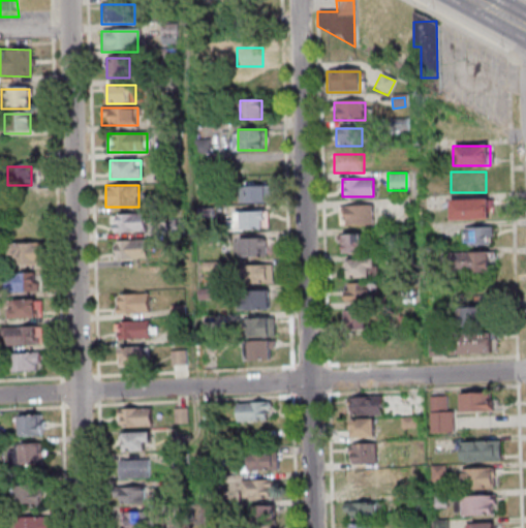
[(269,186),(238,186),(238,203),(269,203),(269,186)]
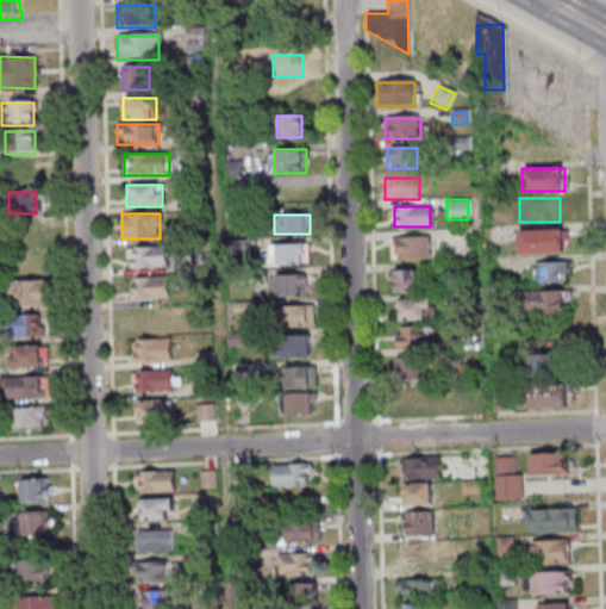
[(518,230),(518,254),(561,254),(561,230),(518,230)]
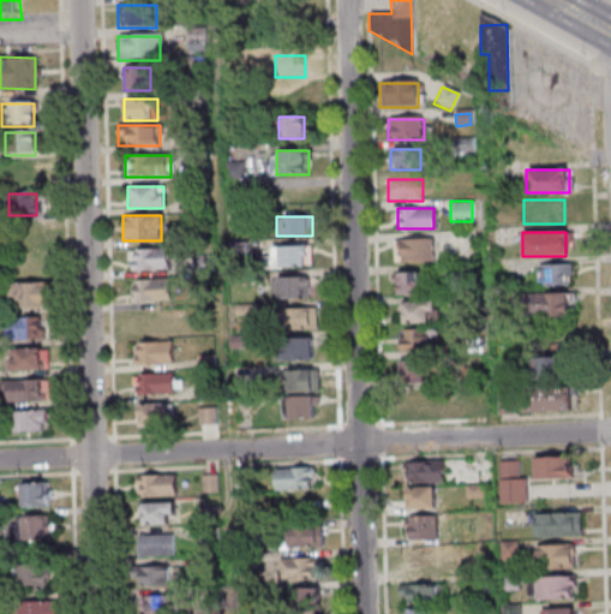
[(394,239),(394,261),(429,261),(429,239),(394,239)]
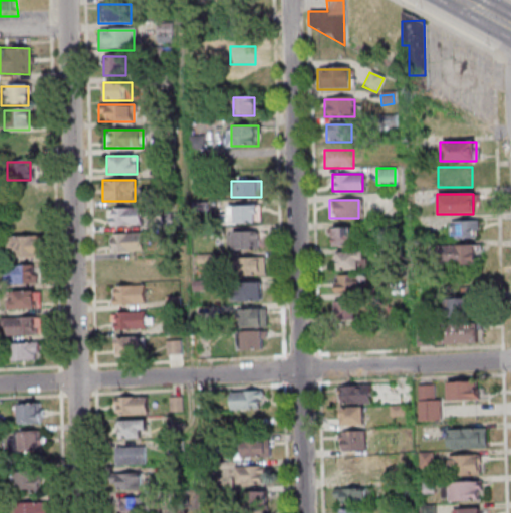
[(223,224),(257,224),(257,206),(223,206),(223,224)]
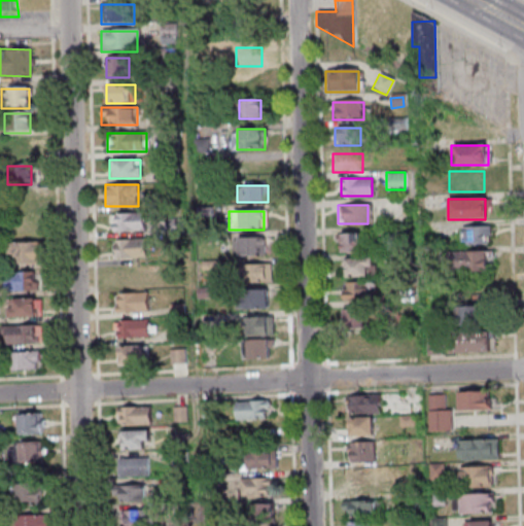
[(143,232),(143,213),(110,213),(110,232),(143,232)]
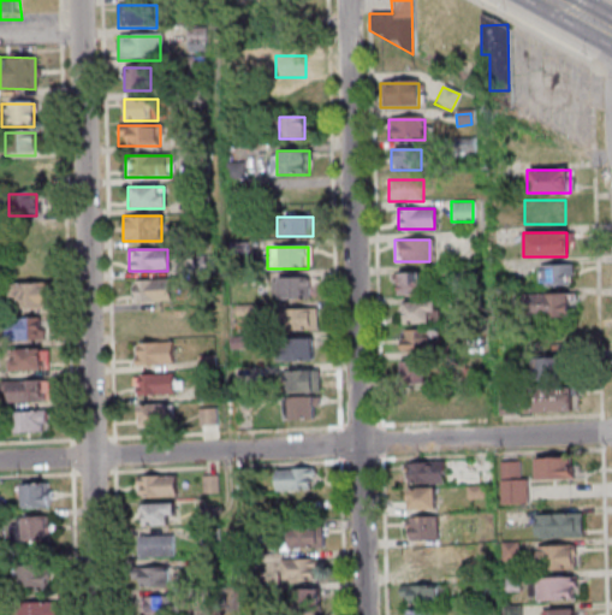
[(570,287),(570,266),(539,266),(539,287),(570,287)]
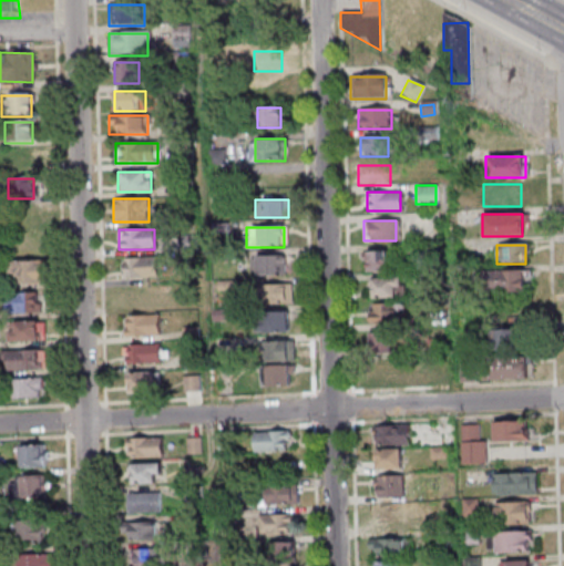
[(362,253),(362,273),(389,273),(389,253),(362,253)]
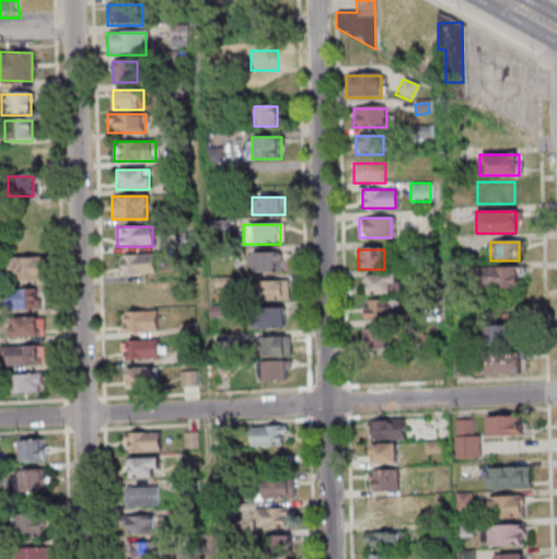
[(246,253),(246,272),(280,272),(280,253),(246,253)]
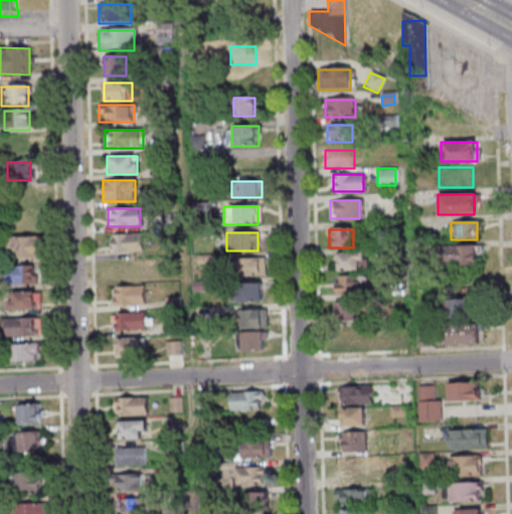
[(108,252),(141,252),(141,234),(108,234),(108,252)]
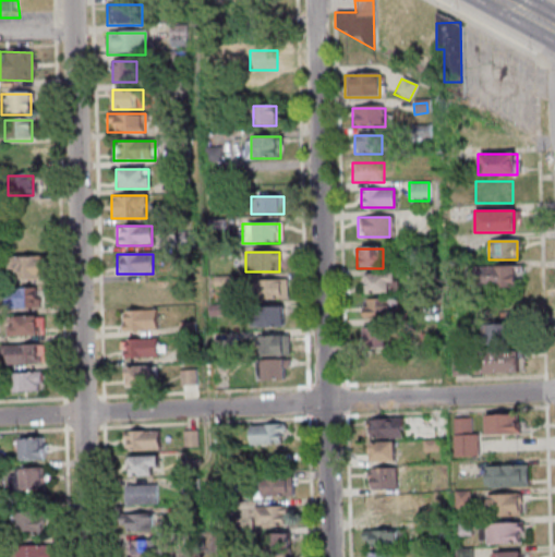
[(9,257),(9,280),(43,280),(43,257),(9,257)]
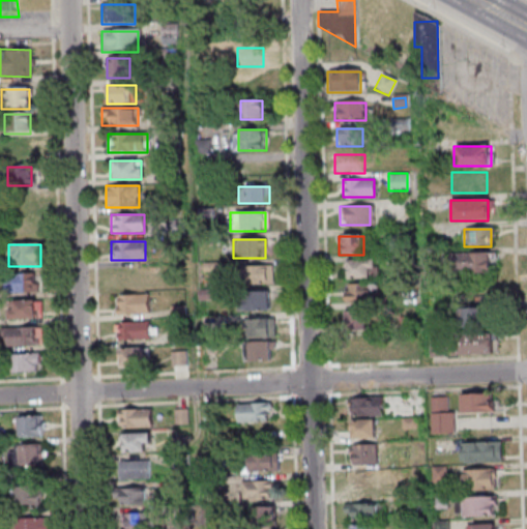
[(451,254),(451,274),(491,274),(491,254),(451,254)]
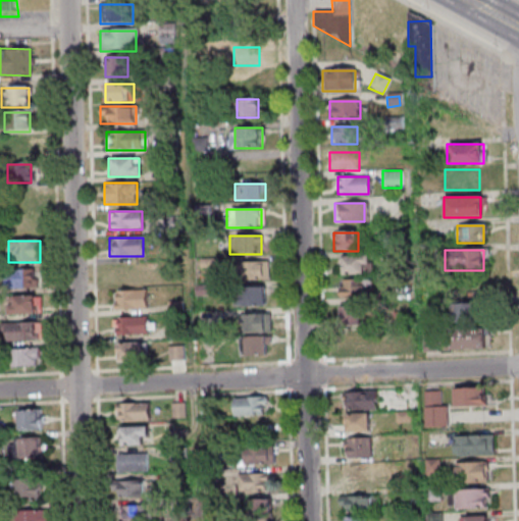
[(339,257),(339,275),(370,275),(370,257),(339,257)]
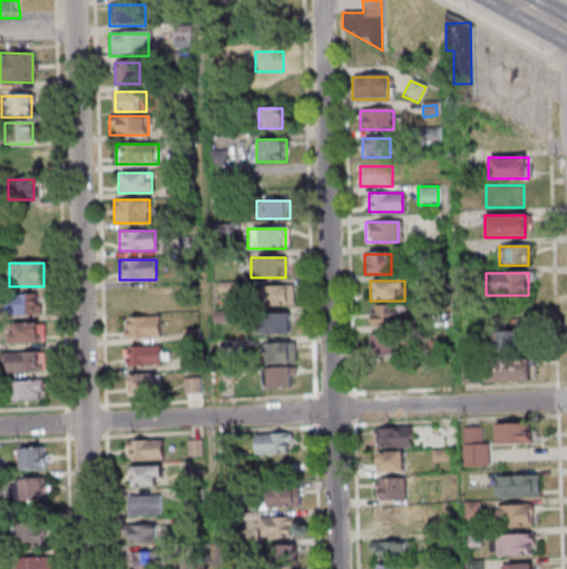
[(292,286),(271,286),(271,306),(292,306),(292,286)]
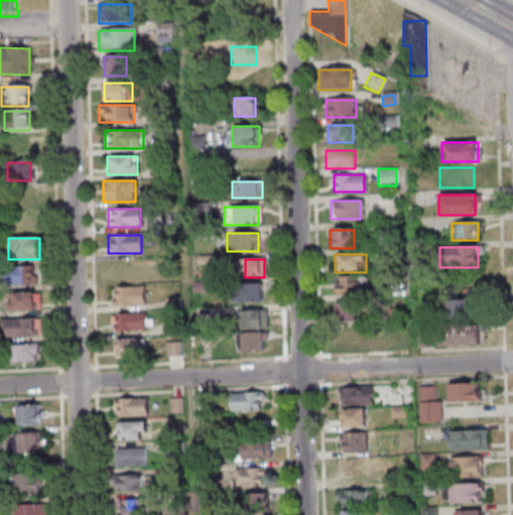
[(33,285),(33,266),(8,266),(8,285),(33,285)]
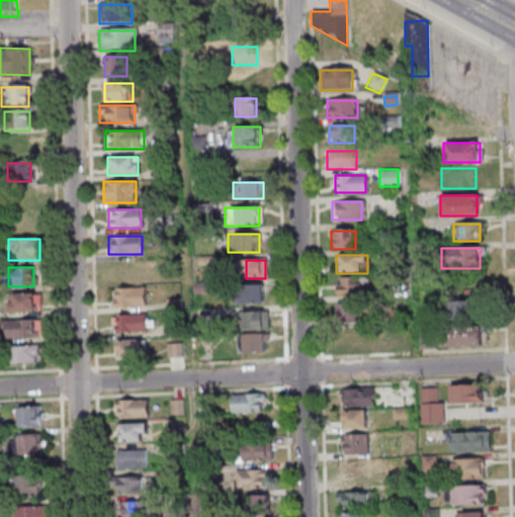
[(336,295),(366,295),(366,279),(336,279),(336,295)]
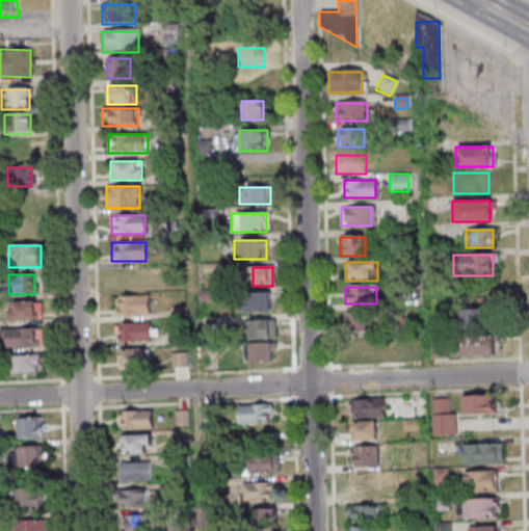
[(268,313),(268,293),(239,293),(239,313),(268,313)]
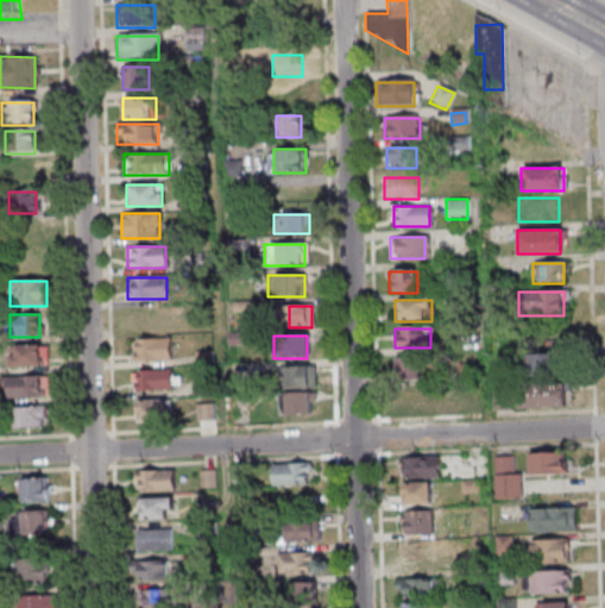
[(130,339),(130,361),(169,361),(169,339),(130,339)]
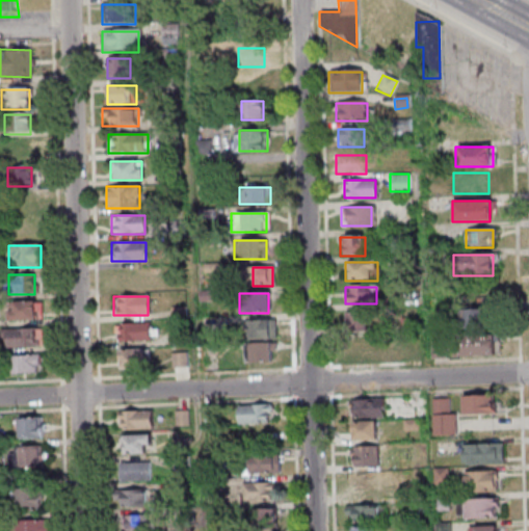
[(34,301),(7,301),(7,321),(34,321),(34,301)]
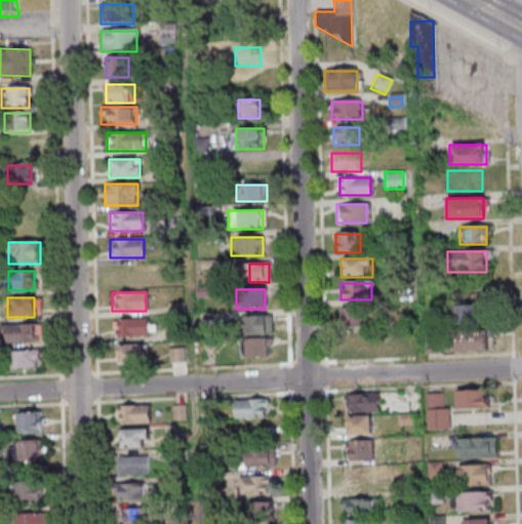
[(453,305),(453,324),(486,324),(486,305),(453,305)]
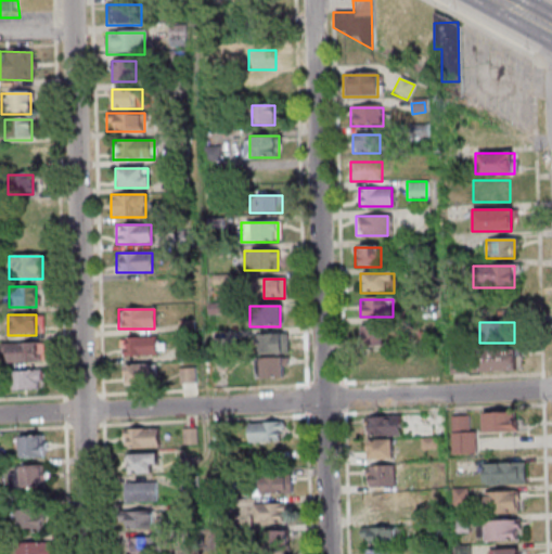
[(359,326),(359,347),(383,347),(383,326),(359,326)]
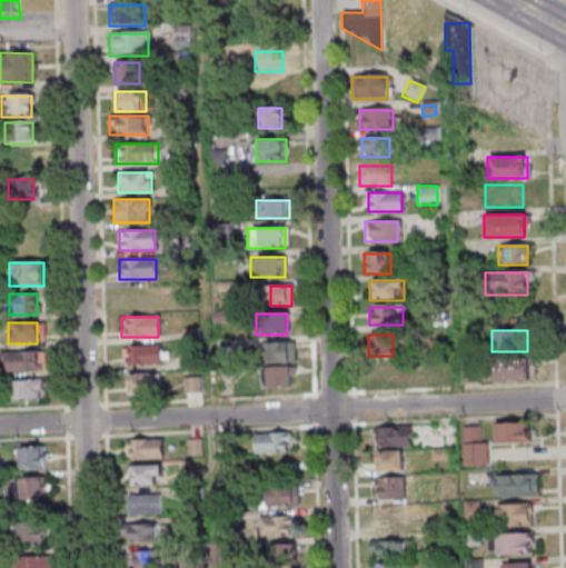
[(293,364),(293,342),(265,342),(265,364),(293,364)]
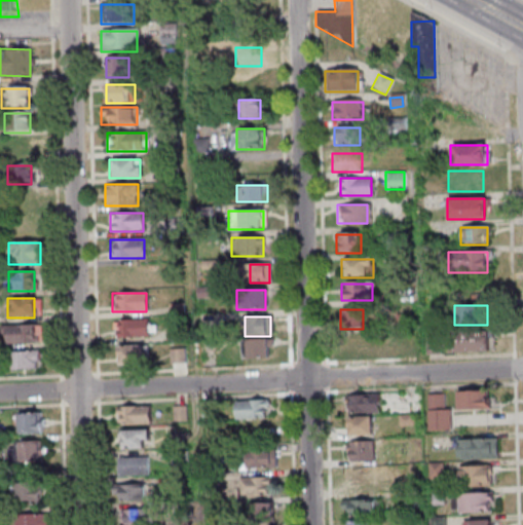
[(147,321),(112,321),(112,339),(147,339),(147,321)]
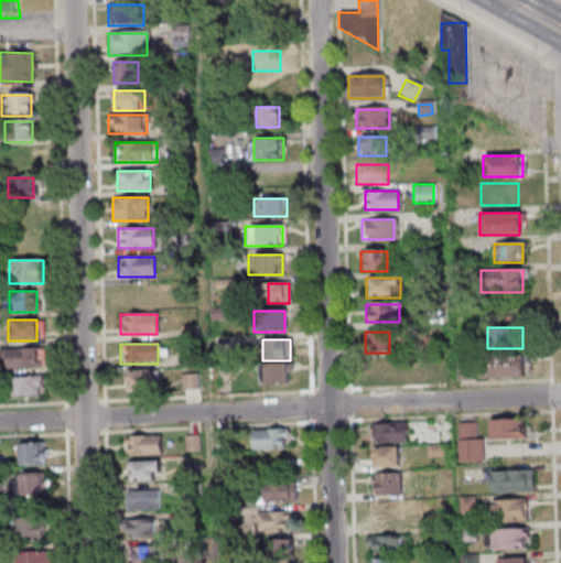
[(41,368),(41,349),(2,349),(2,369),(41,368)]
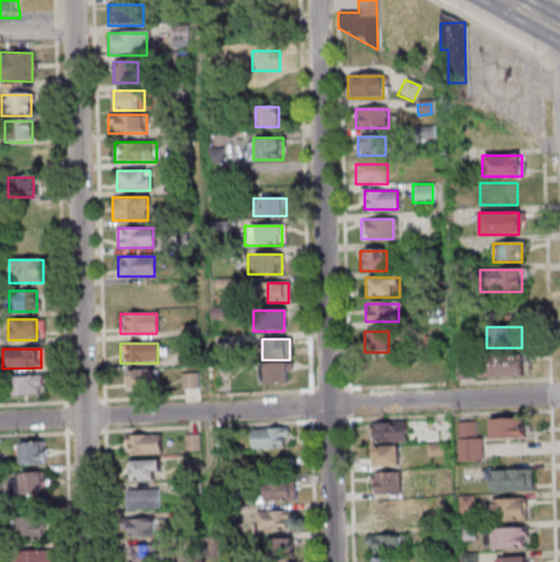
[(485,376),(524,376),(524,355),(485,355),(485,376)]
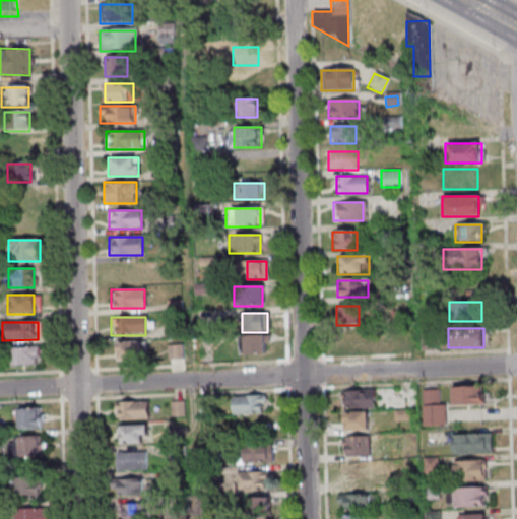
[(371,350),(371,334),(339,334),(339,350),(371,350)]
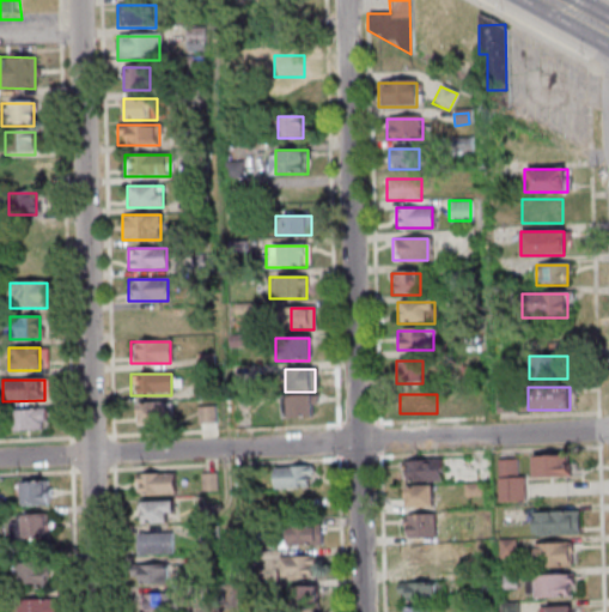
[(281,418),(314,418),(314,395),(281,395),(281,418)]
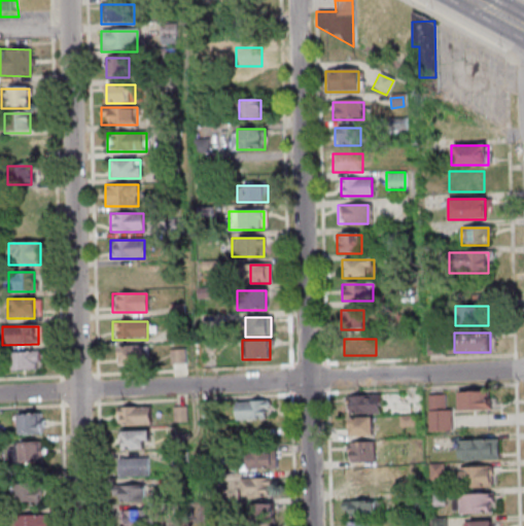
[(117,348),(117,365),(144,365),(144,348),(117,348)]
